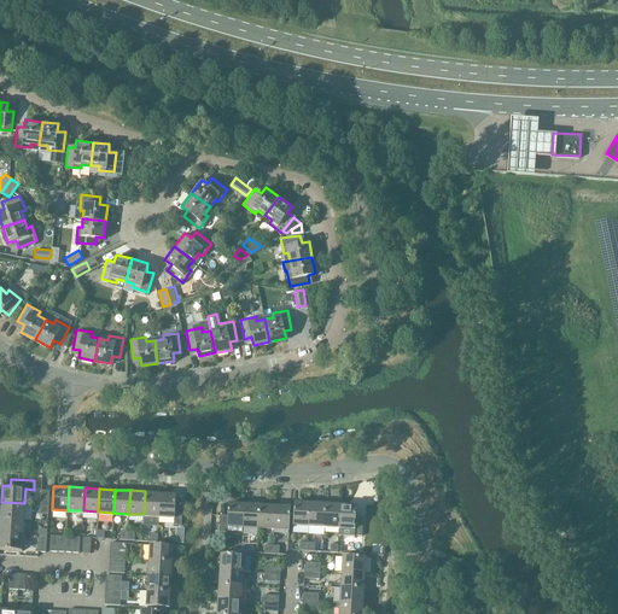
[(161,492),(145,491),(144,514),(159,515),(161,492)]
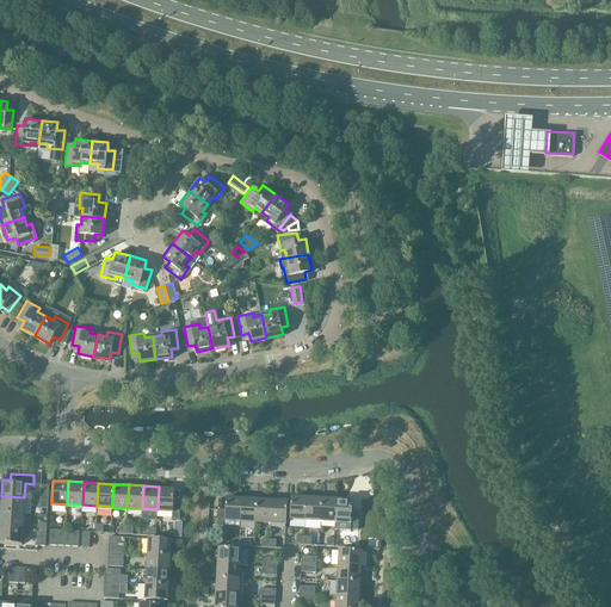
[(159,487),(158,509),(173,511),(173,500),(174,488),(159,487)]
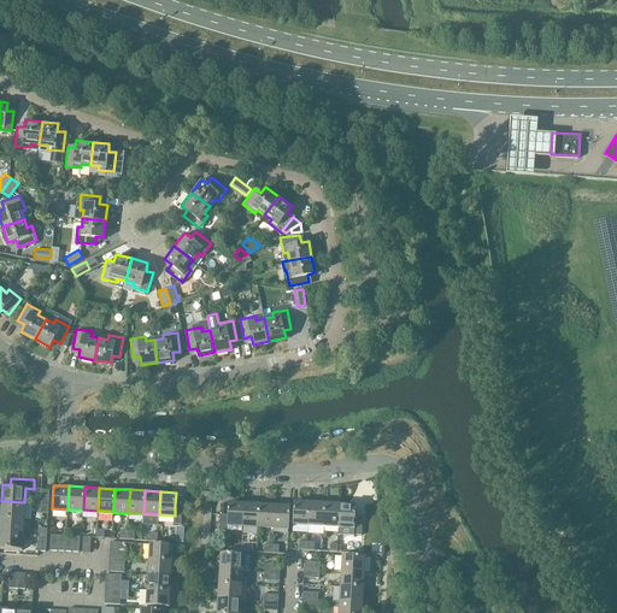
[(227,523),(242,524),(245,501),(228,500),(228,512),(227,523)]
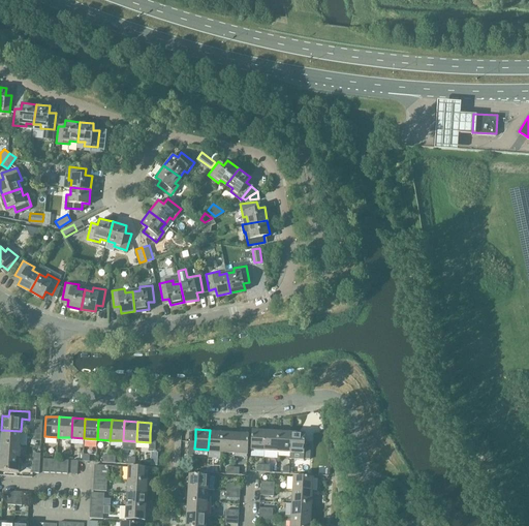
[(251,449),(265,449),(266,429),(252,429),(251,449)]
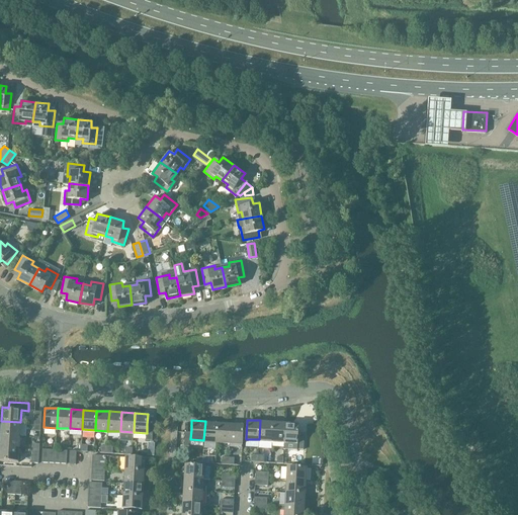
[(259,439),(271,440),(273,421),(260,420),(259,439)]
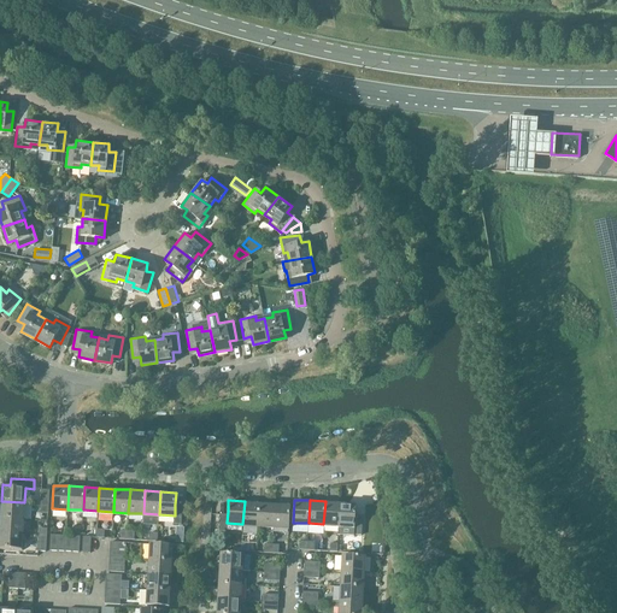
[(24,502),(1,501),(1,516),(24,517),(24,502)]
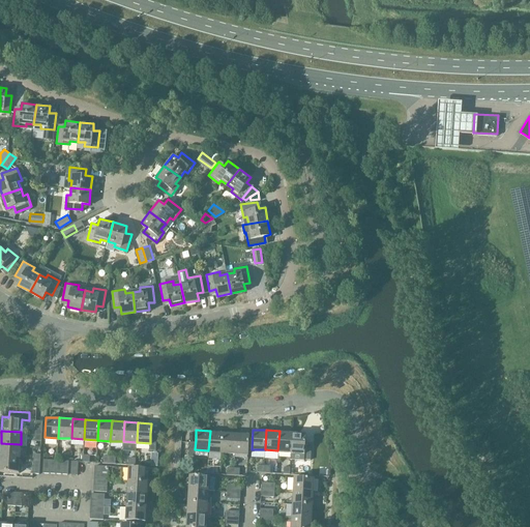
[(208,450),(222,451),(223,432),(210,431),(208,450)]
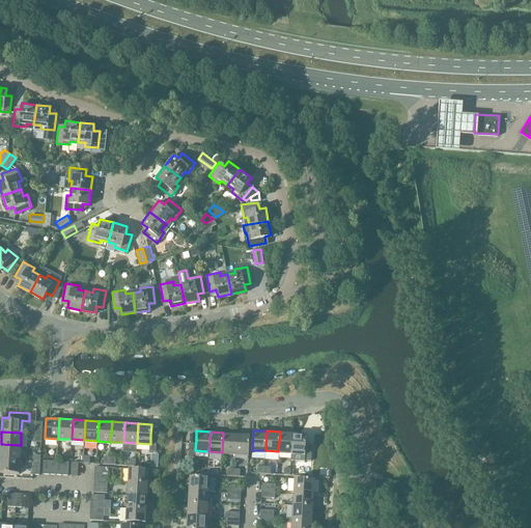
[(280,432),(278,451),(291,452),(292,433),(280,432)]
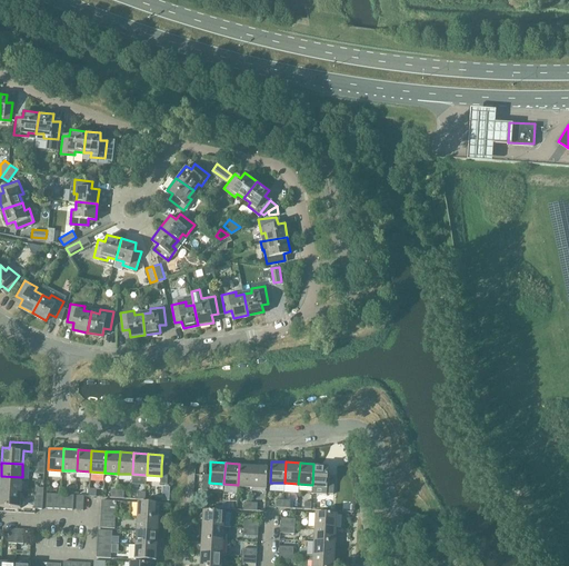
[(238,485),(252,486),(253,465),(239,464),(238,485)]
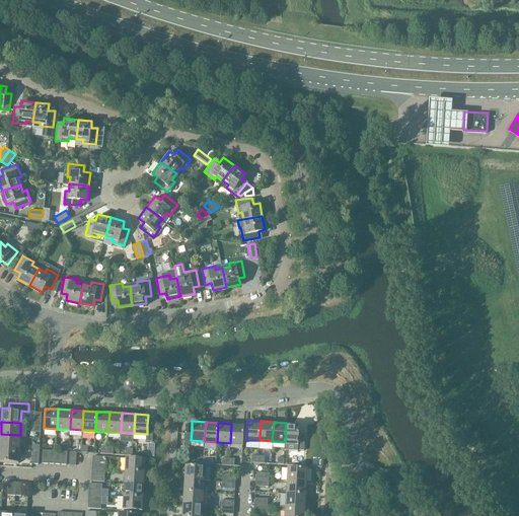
[(285,442),(298,443),(299,434),(299,424),(286,423),(285,442)]
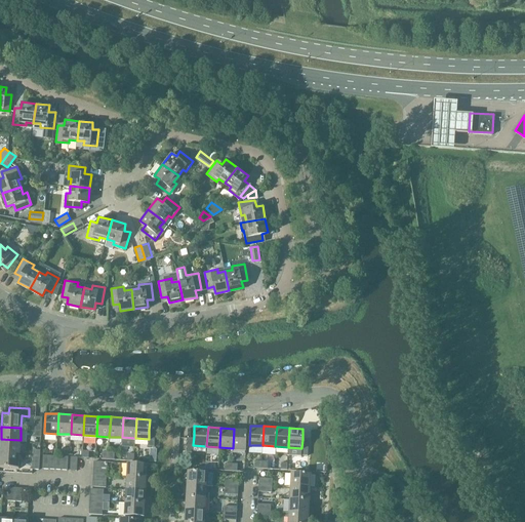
[(234,429),(233,448),(246,449),(247,429),(234,429)]
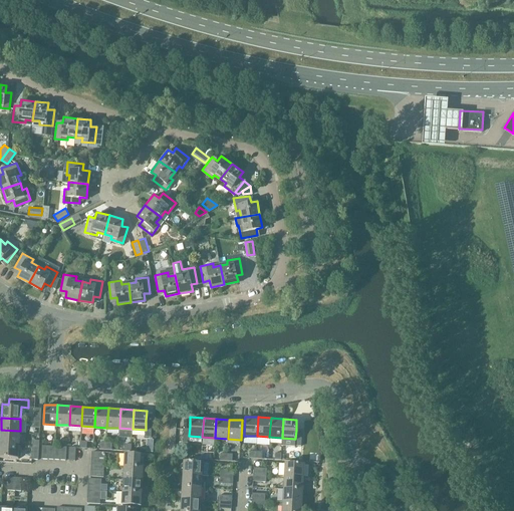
[(1,430),(0,439),(0,442),(19,444),(20,431),(1,430)]
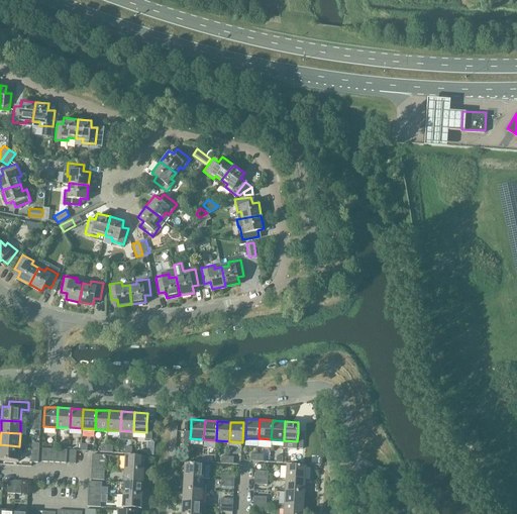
[(0,444),(0,457),(18,459),(19,446),(0,444)]
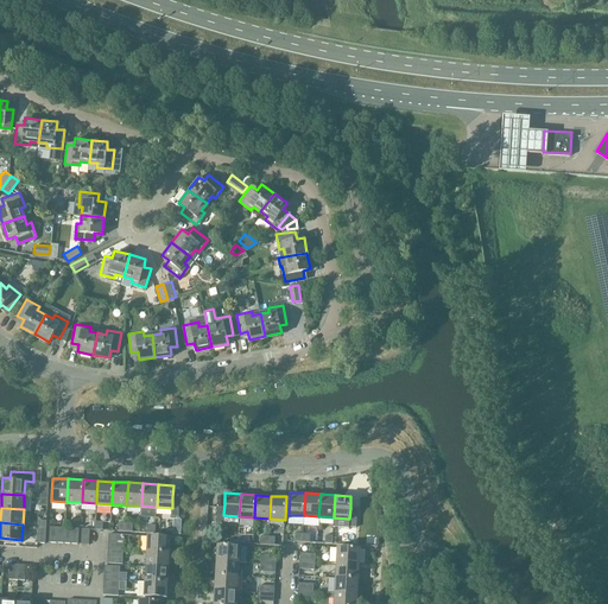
[(170,551),(170,535),(147,534),(147,550),(170,551)]
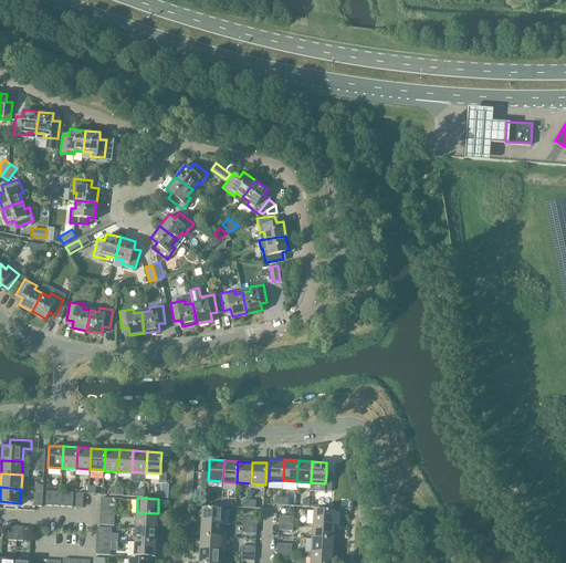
[(202,506),(201,520),(222,521),(223,507),(202,506)]
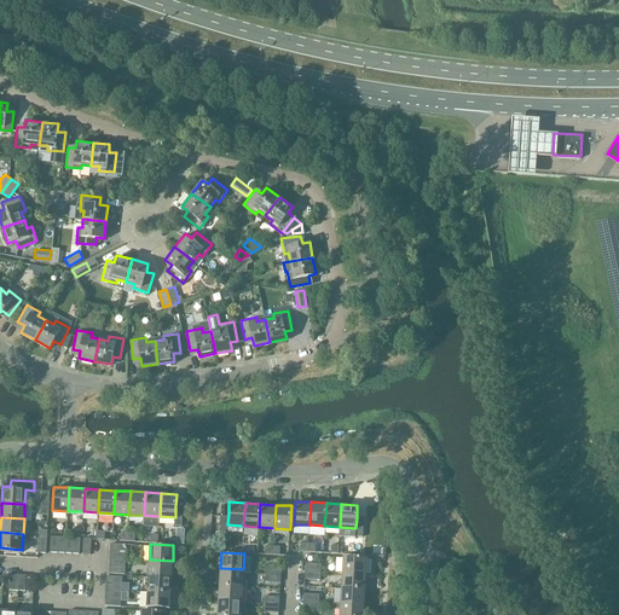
[(343,555),(342,570),(365,572),(366,556),(343,555)]
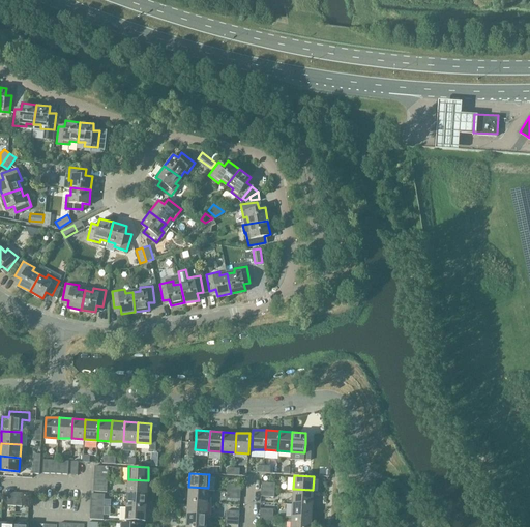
[(147,494),(148,480),(128,479),(127,492),(147,494)]
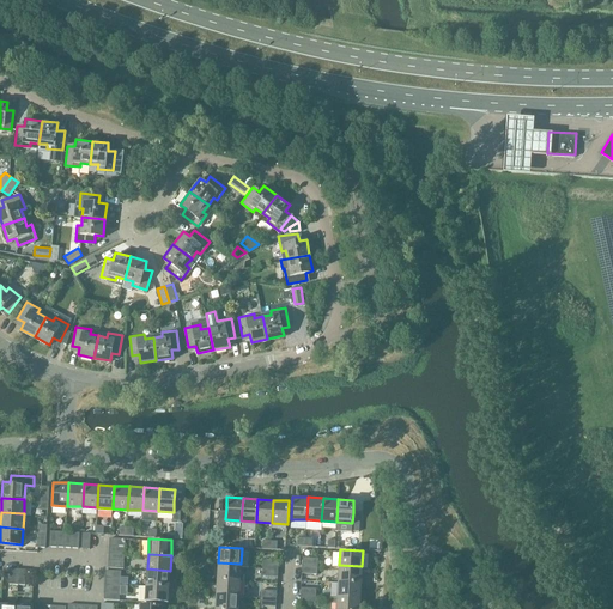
[(218,562),(218,578),(241,579),(241,564),(218,562)]
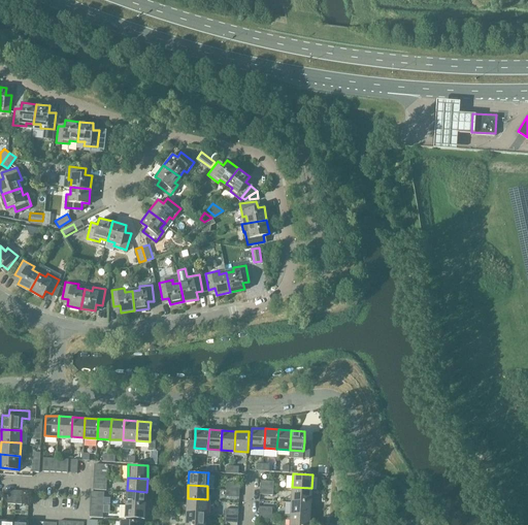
[(292,487),(292,500),(311,501),(311,488),(292,487)]
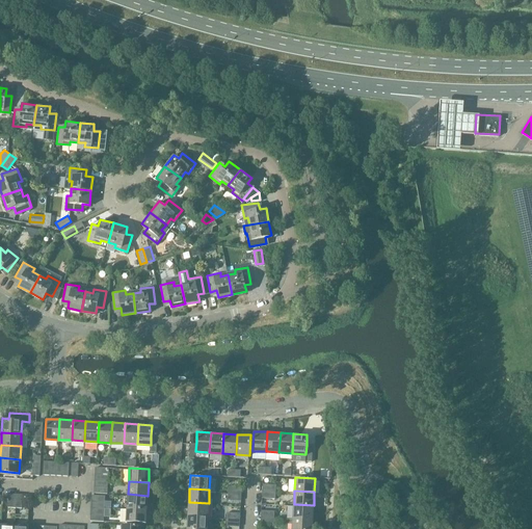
[(147,508),(148,496),(128,494),(127,507),(147,508)]
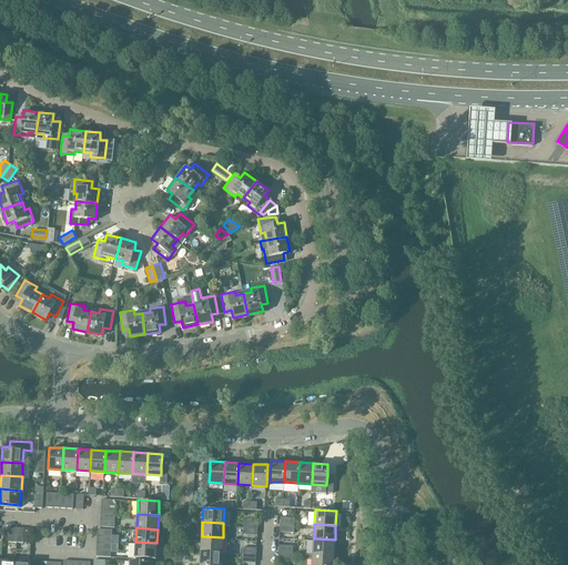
[(202,536),(201,551),(222,552),(223,537),(202,536)]
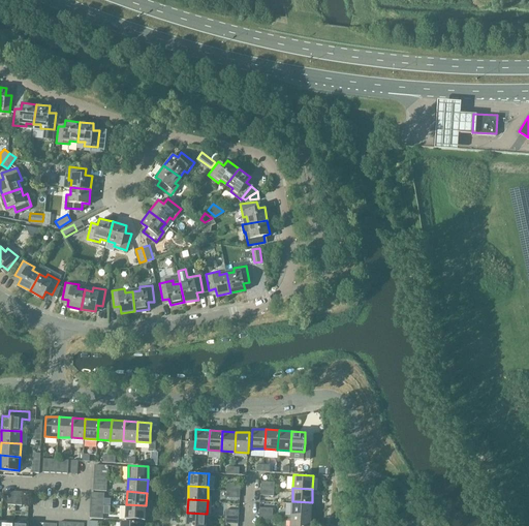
[(292,501),(291,514),(311,516),(312,502),(292,501)]
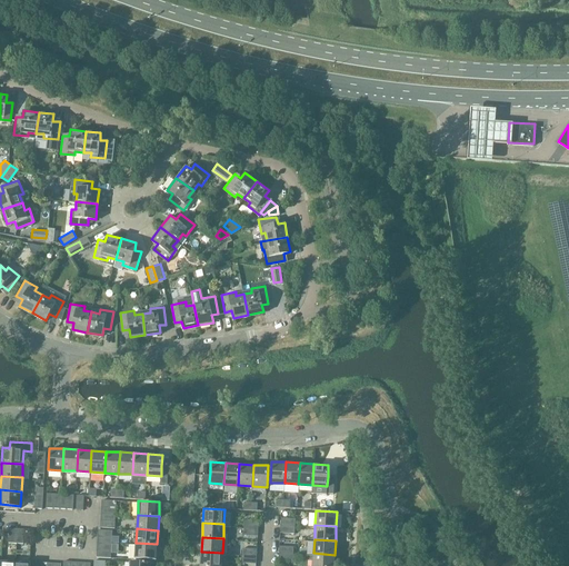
[(156,558),(157,544),(136,543),(135,557),(156,558)]
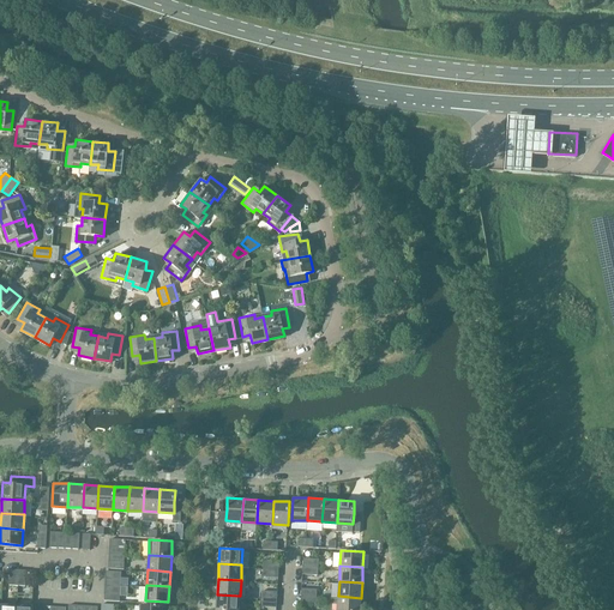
[(217,595),(216,609),(233,609),(239,609),(240,596),(217,595)]
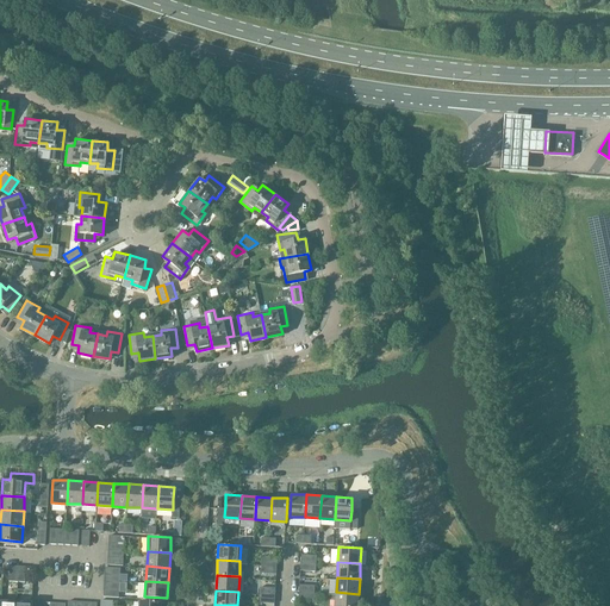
[(358,605),(359,594),(336,592),(335,605),(358,605)]
